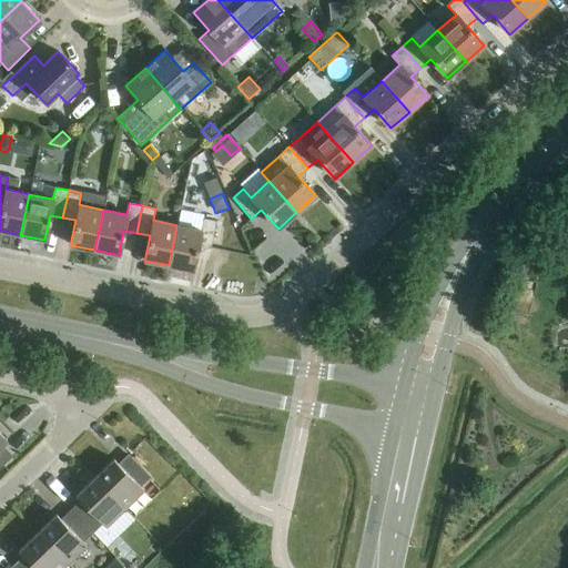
[(176,225),(169,265),(192,271),(198,245),(211,249),(216,221),(203,219),(201,230),(176,225)]
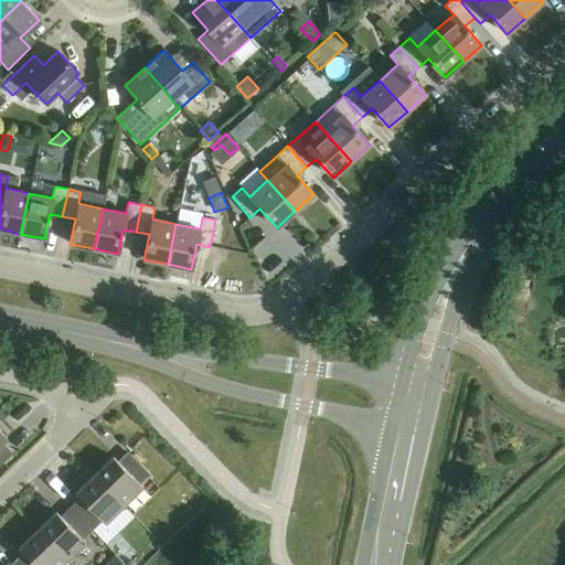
[(113,457),(94,476),(124,507),(142,488),(139,484),(149,475),(131,455),(120,465),(113,457)]
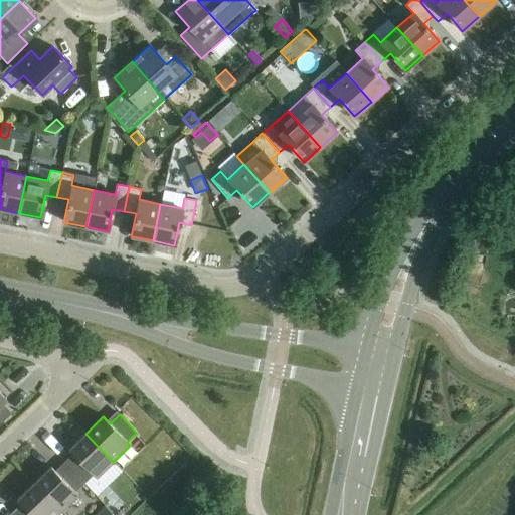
[(75,458),(66,466),(83,483),(93,475),(96,478),(113,462),(86,434),(68,450),(75,458)]
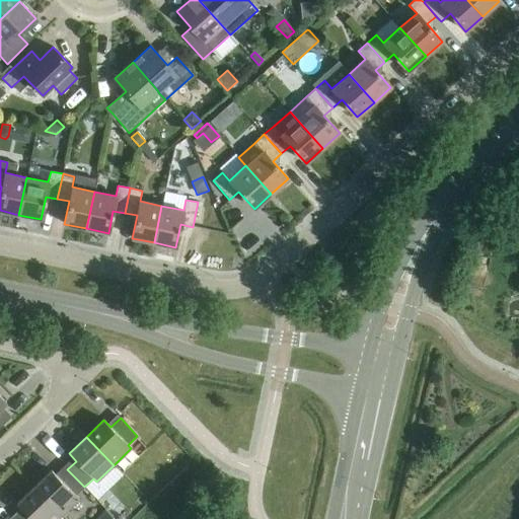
[(51,470),(33,488),(62,516),(79,499),(75,496),(84,487),(67,469),(59,477),(51,470)]
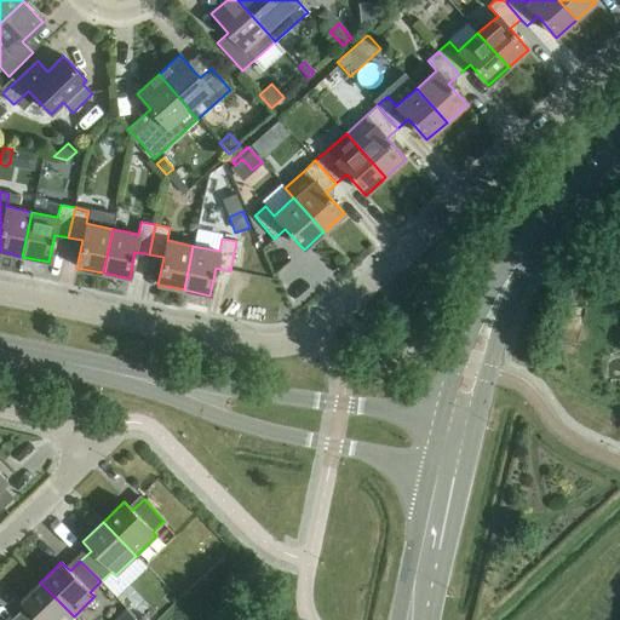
[(28,612),(18,619),(69,619),(74,616),(40,583),(19,602),(28,612)]
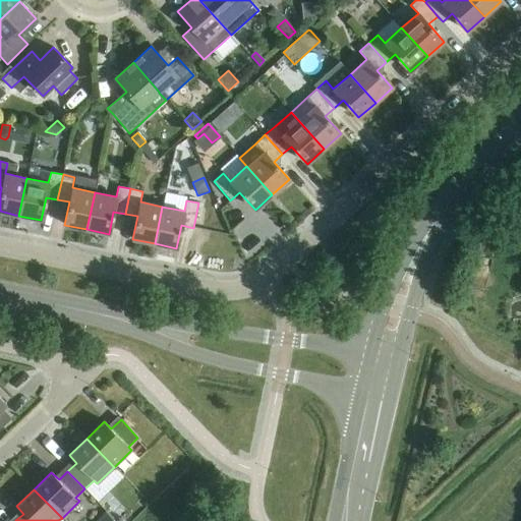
[(99,520),(128,520),(136,514),(118,495),(95,517),(99,520)]
